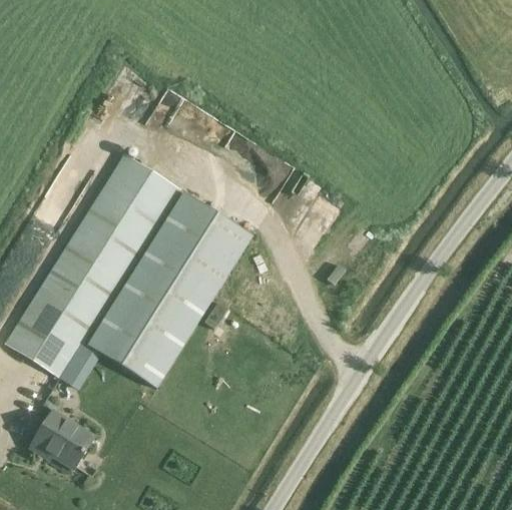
[(225,147),(266,182),(278,169),(237,134),(225,147)]
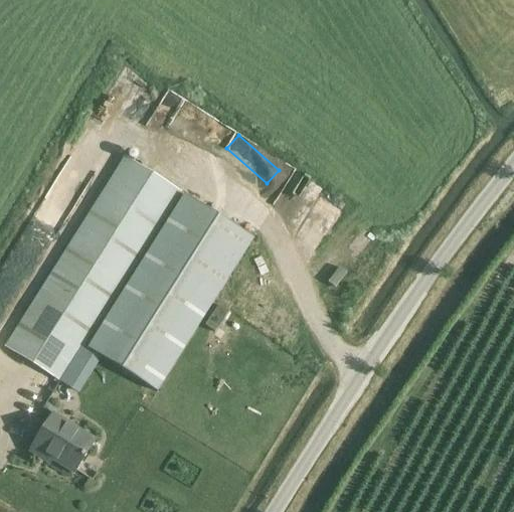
[(61,380),(84,343),(182,189),(125,153),(4,344),(61,380)]
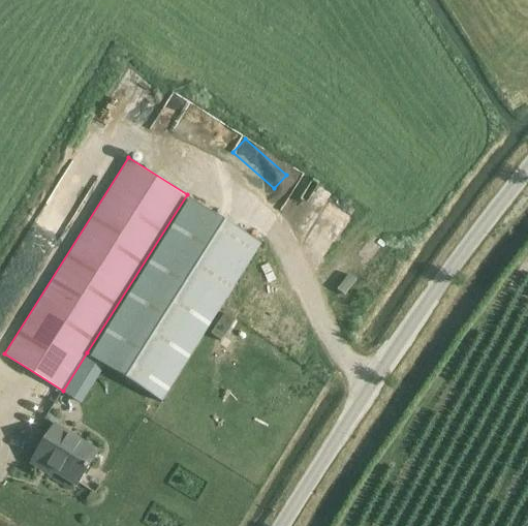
[(91,356),(103,363),(161,400),(260,243),(190,198),(91,356)]
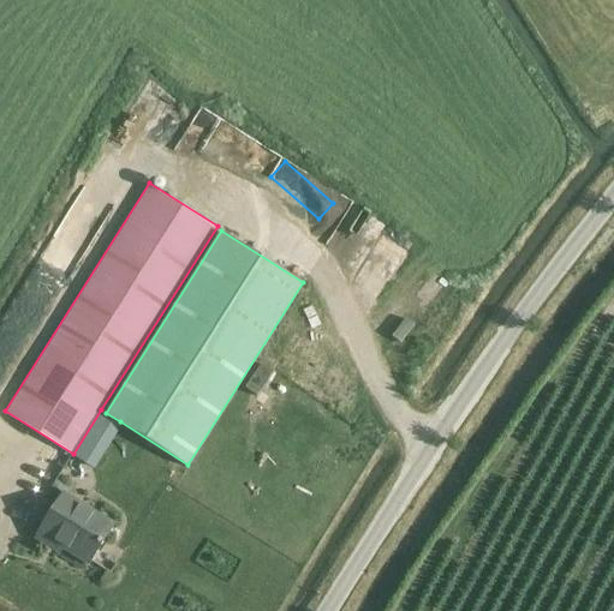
[(386,337),(401,351),(437,309),(452,321),(472,295),(427,258),(379,316),(393,328),(386,337)]
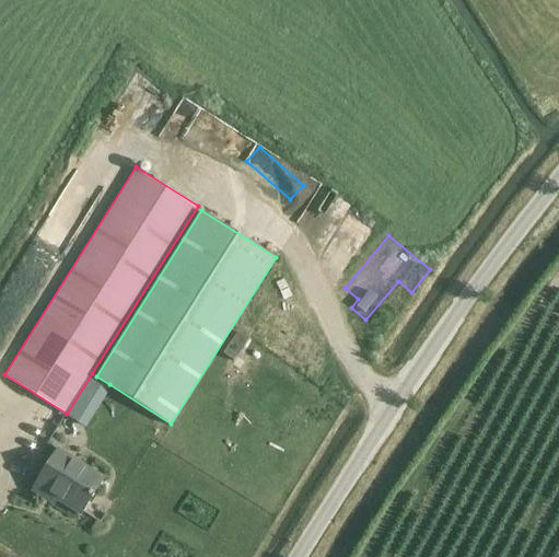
[(84,425),(101,398),(109,384),(96,376),(92,373),(67,414),(84,425)]
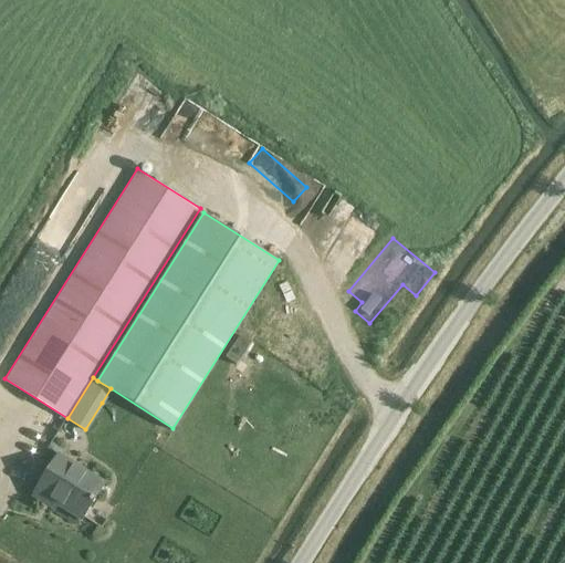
[(60,450),(35,491),(81,519),(105,478),(60,450)]
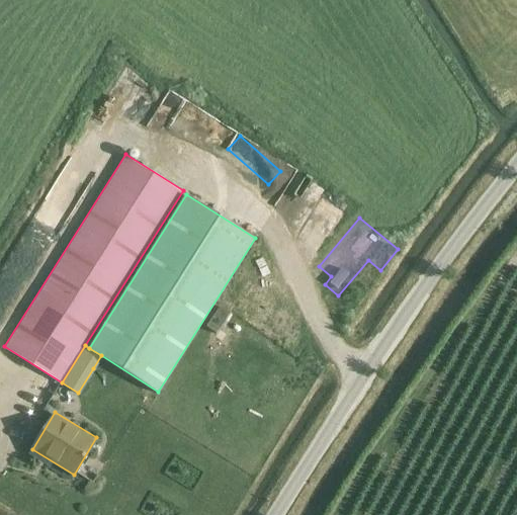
All buildings are outlined.
